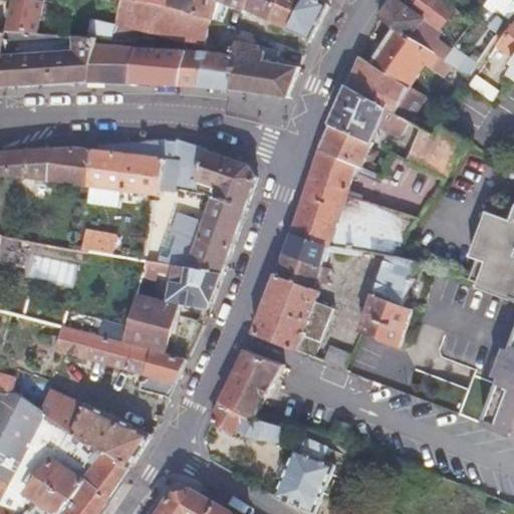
[(0,0),(0,29),(3,30),(19,31),(19,0),(0,0)]
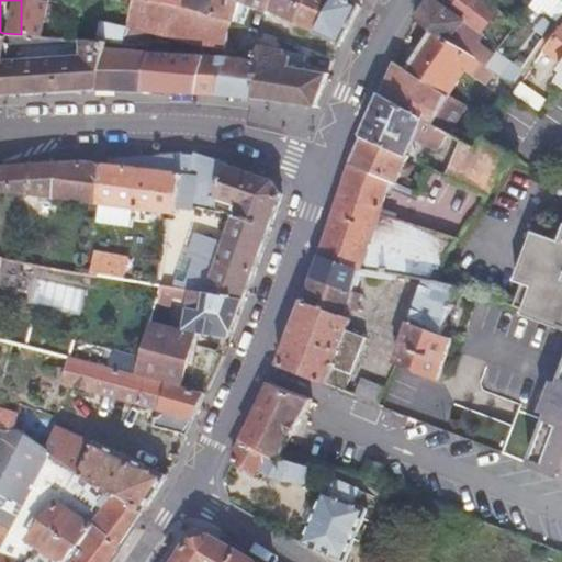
[(223,46),(231,20),(154,0),(130,0),(124,22),(99,17),(97,38),(103,38),(147,42),(153,30),(205,44),(223,46)]
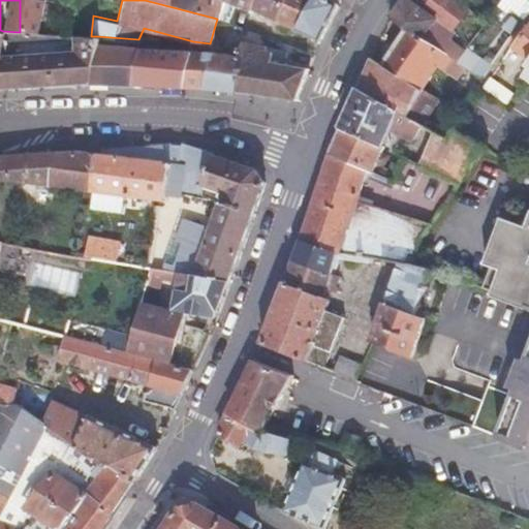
[(145,0),(217,19),(222,0),(145,0)]
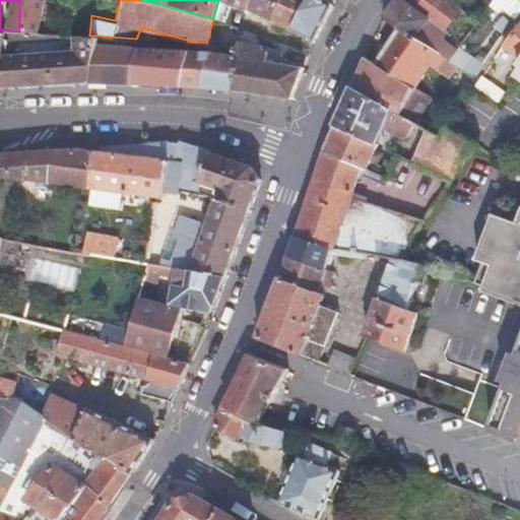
[(223,0),(245,9),(247,0),(223,0)]
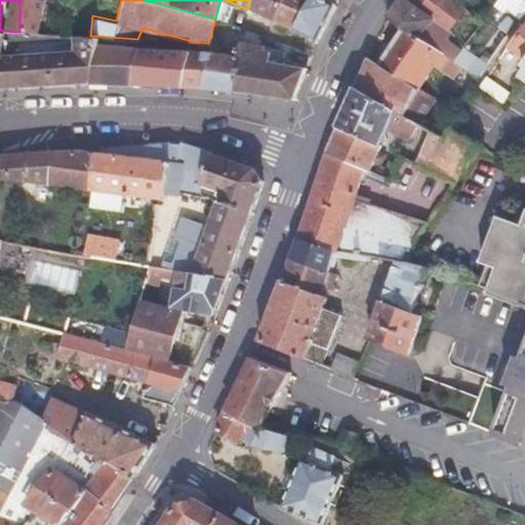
[(272,19),(281,0),(249,0),(247,9),(272,19)]
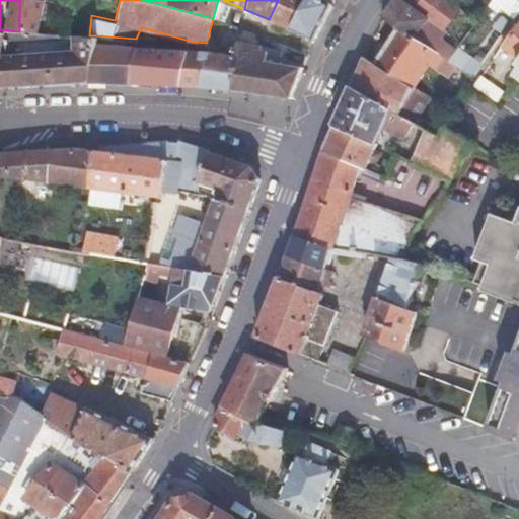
[(291,28),(305,0),(278,0),(269,19),(291,28)]
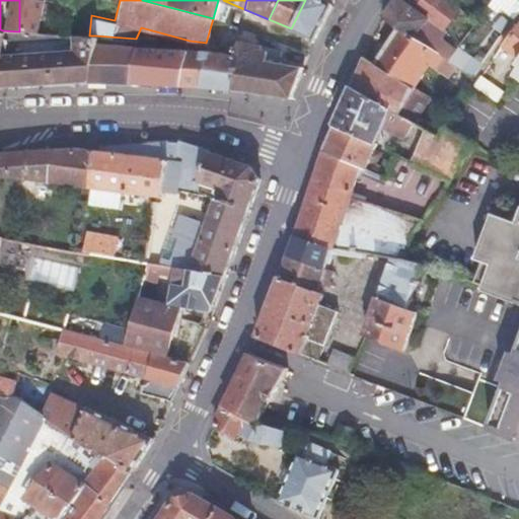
[(315,40),(332,4),(323,0),(305,0),(291,28),(315,40)]
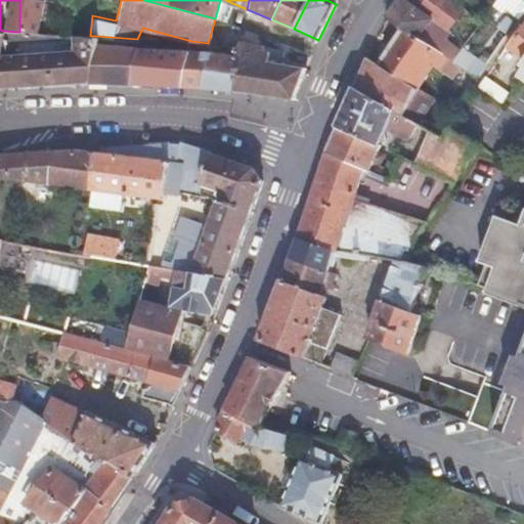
[(452,0),(401,0),(400,2),(432,23),(433,22),(450,33),(467,9),(452,0)]
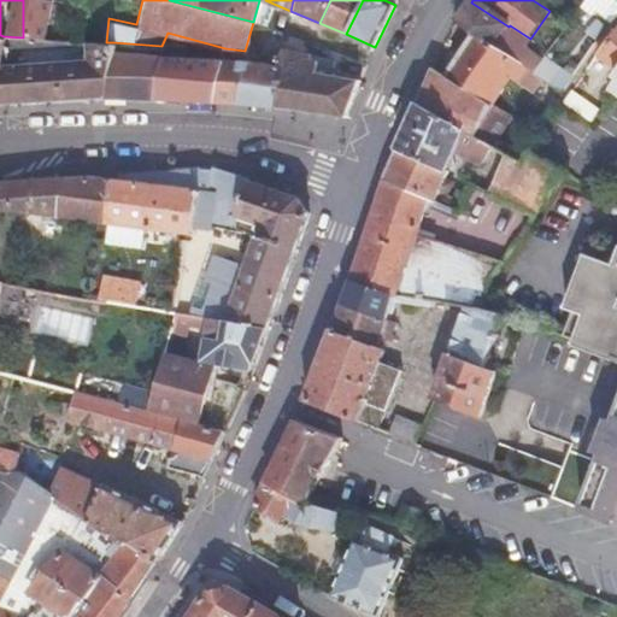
[(616,0),(588,0),(613,23),(616,18),(616,0)]
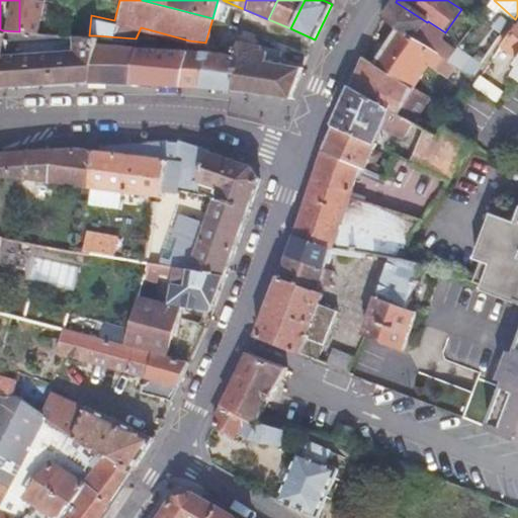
[(396,2),(382,19),(400,30),(415,40),(427,22),(396,2)]
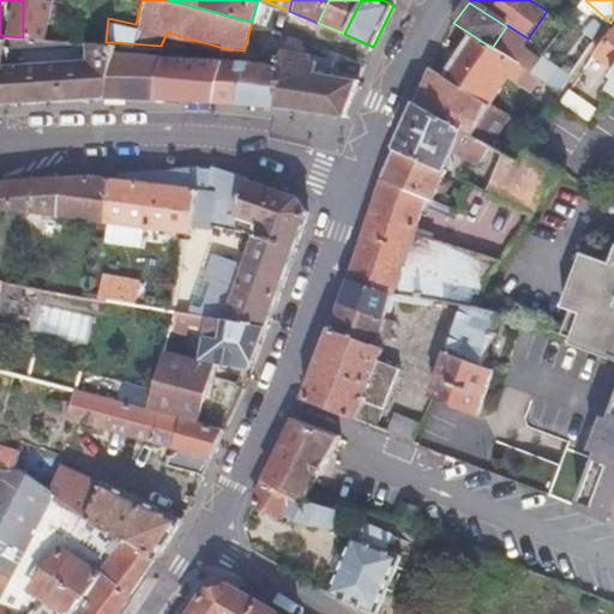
[(613,31),(596,56),(613,73),(613,31)]
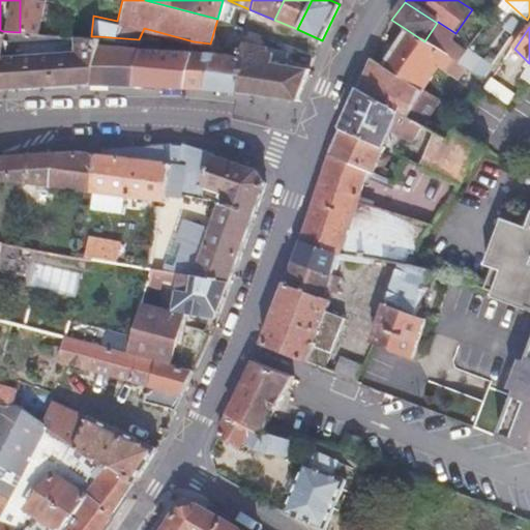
[(20,32),(3,31),(1,87),(87,83),(96,40),(97,36),(91,36),(20,32)]
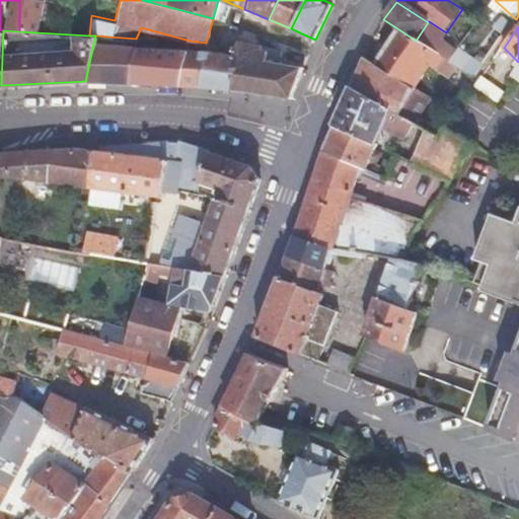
[(400,30),(377,68),(414,90),(428,68),(446,79),(454,66),(451,64),(429,50),(416,41),(400,30)]
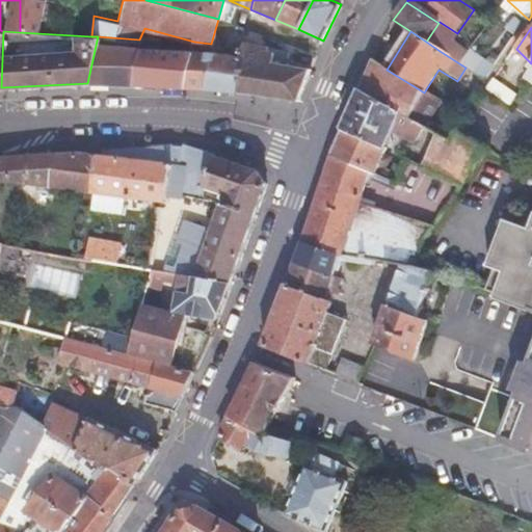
[(97,41),(87,83),(133,84),(142,46),(138,46),(97,41)]
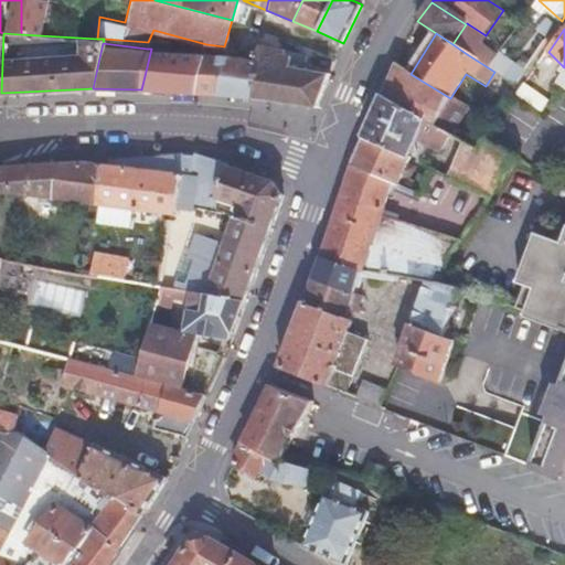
[(473,44),(467,54),(491,70),(498,60),(473,44)]
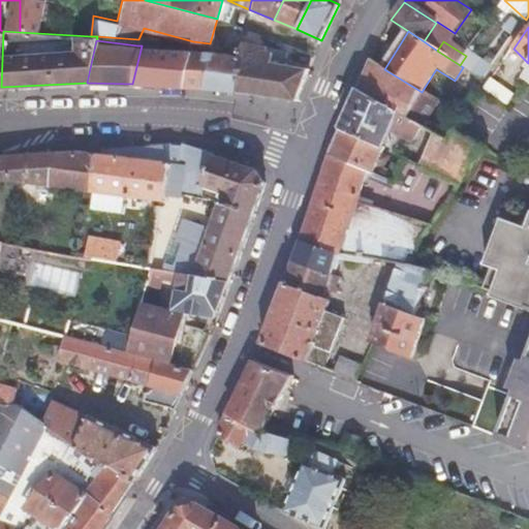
[(297,99),(310,66),(272,59),(274,48),(242,42),(239,56),(242,56),(235,90),(238,91),(297,99)]
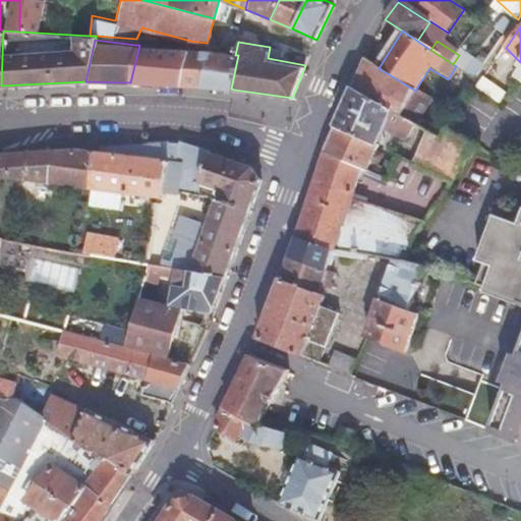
[(139,45),(130,82),(179,84),(188,50),(139,45)]
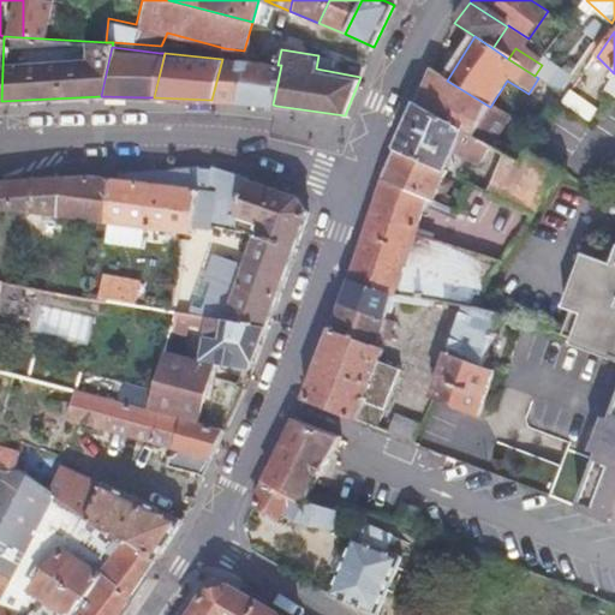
[(222,59),(212,100),(237,102),(248,61),(222,59)]
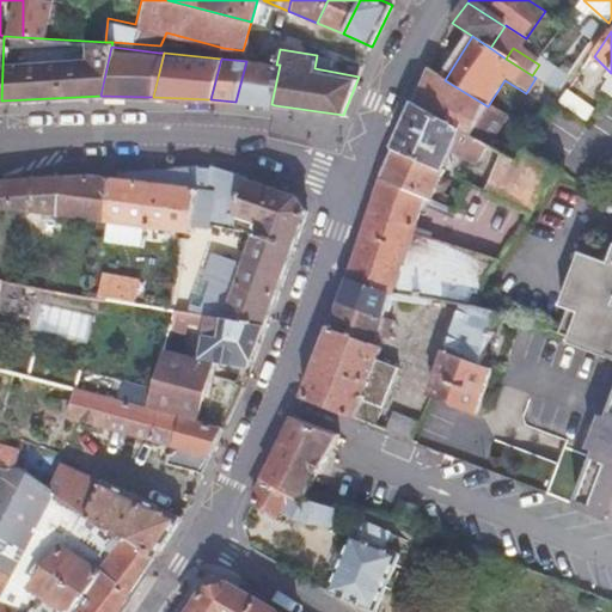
[(539,65),(532,75),(536,78),(560,93),(569,77),(543,60),(539,65)]
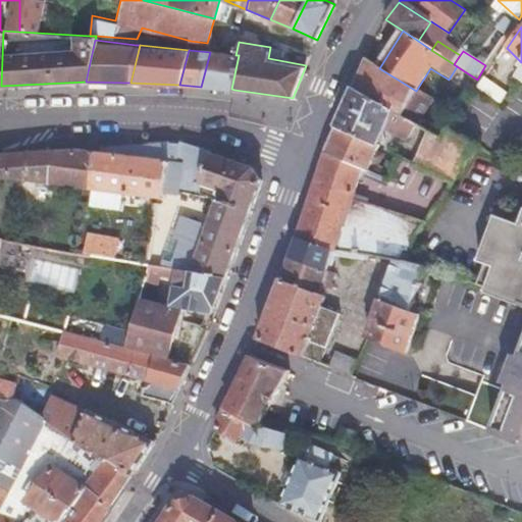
[(201,87),(231,89),(239,55),(236,55),(210,52),(201,87)]
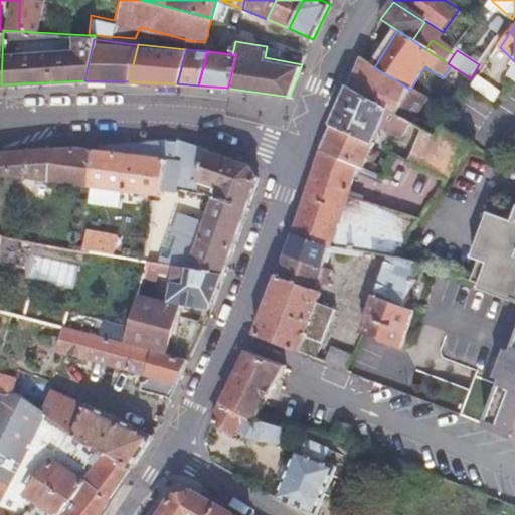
[(448,182),(472,142),(443,125),(436,137),(414,125),(395,115),(410,91),(410,90),(374,67),(362,60),(323,150),(360,168),(363,169),(374,146),(371,144),(383,120),(417,138),(405,161),(448,182)]
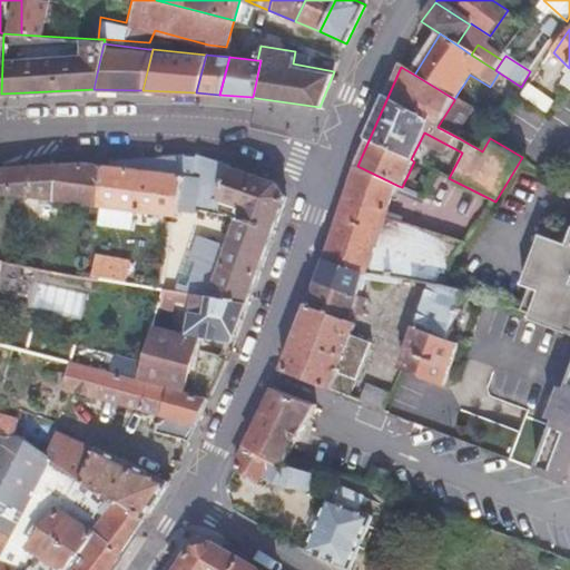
[(548,114),(554,104),(529,89),(522,98),(548,114)]
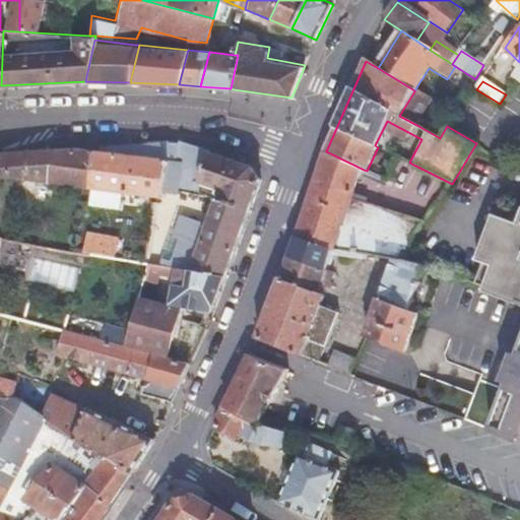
[(433,103),(414,91),(399,116),(418,126),(433,103)]
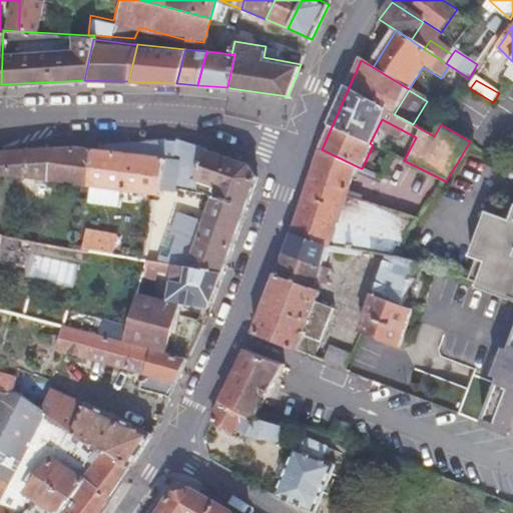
[(161,193),(173,192),(175,173),(176,162),(170,160),(175,144),(87,149),(0,153),(0,174),(89,189),(119,193),(159,200),(161,193)]
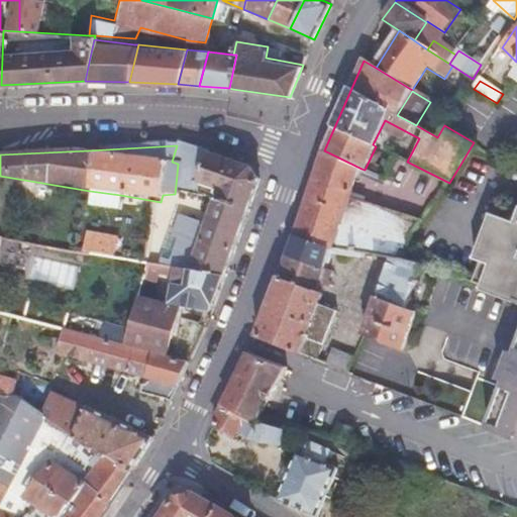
[(186,178),(196,151),(177,145),(172,162),(178,164),(177,175),(186,178)]
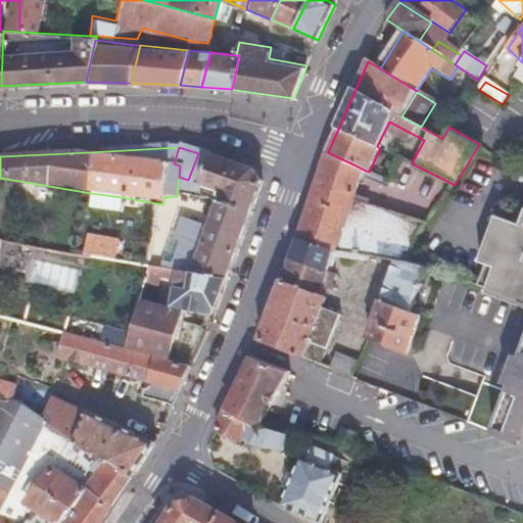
[(371,258),(393,264),(409,267),(429,227),(357,200),(362,186),(366,171),(328,152),(323,170),(298,239),(335,251),(371,258)]
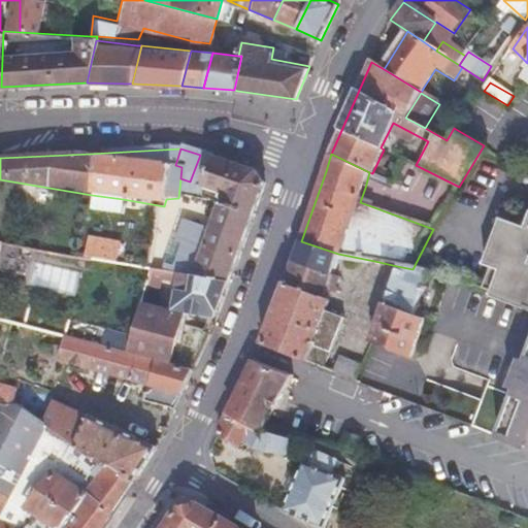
[(153,270),(184,276),(228,285),(230,278),(264,187),(256,173),(204,156),(195,186),(223,195),(220,202),(187,193),(186,198),(184,205),(174,205),(166,213),(157,212),(149,269),(153,270)]
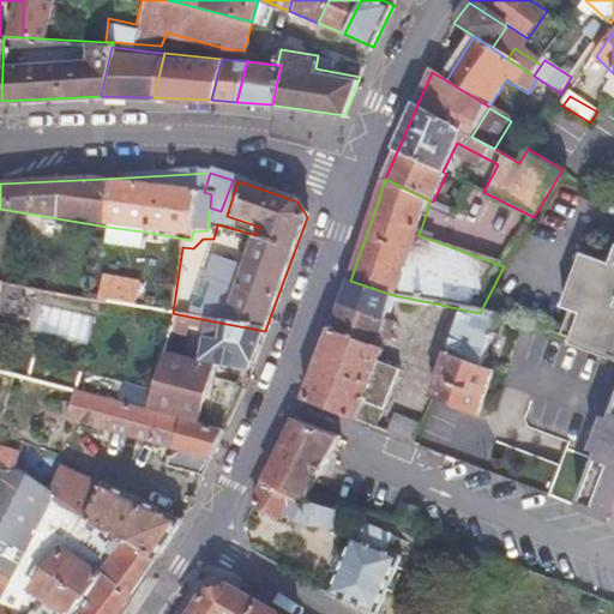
[(142,244),(143,232),(107,227),(106,240),(142,244)]
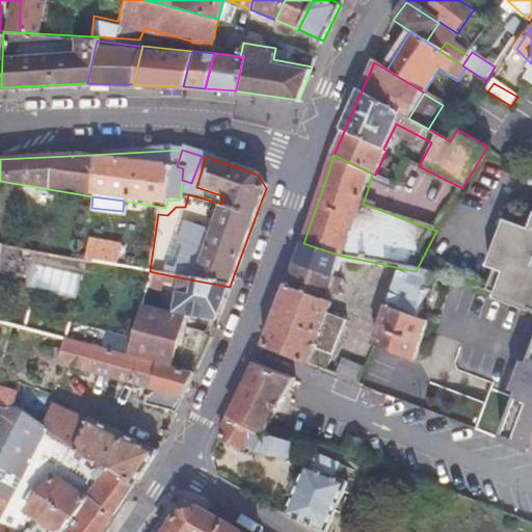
[(531,314),(531,211),(531,214),(526,228),(501,218),(484,266),(491,268),(484,289),(496,293),(494,300),(531,314)]
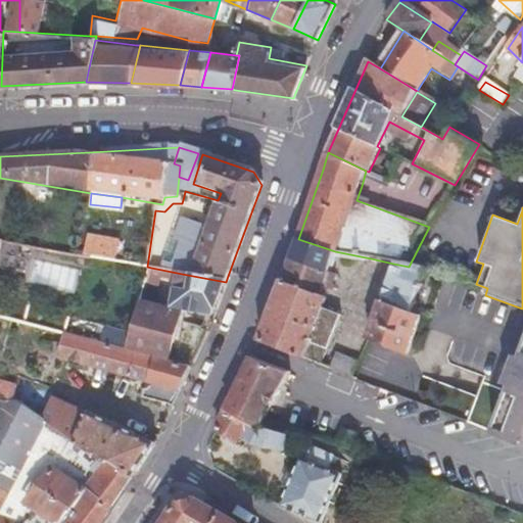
[(97,257),(115,260),(119,237),(87,233),(84,255),(97,257)]
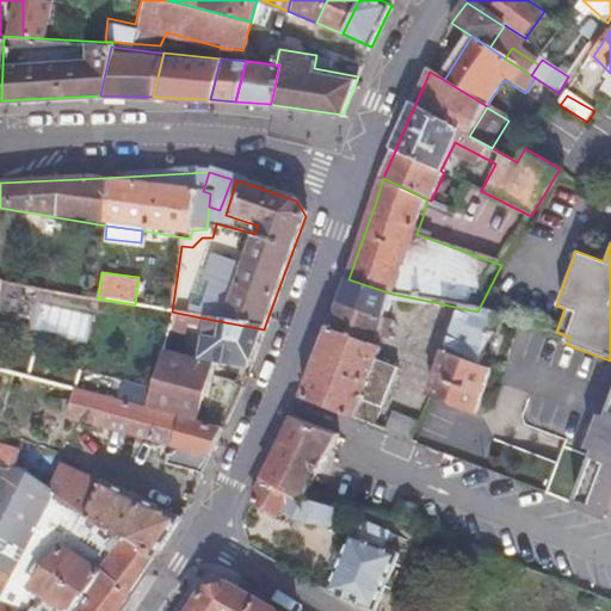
[(392,294),(349,279),(340,302),(384,315),(389,300),(392,294)]
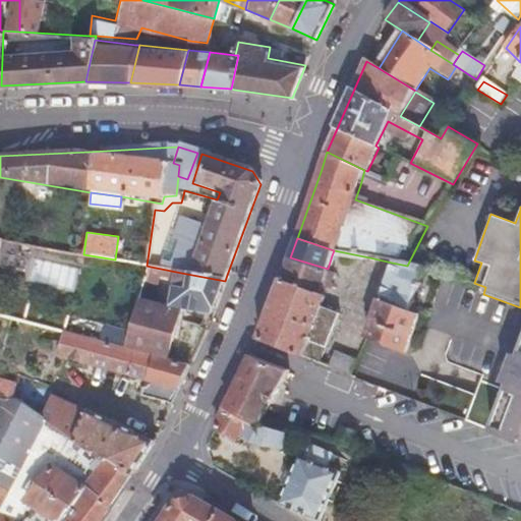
[(367,265),(369,257),(334,250),(332,255),(367,265)]
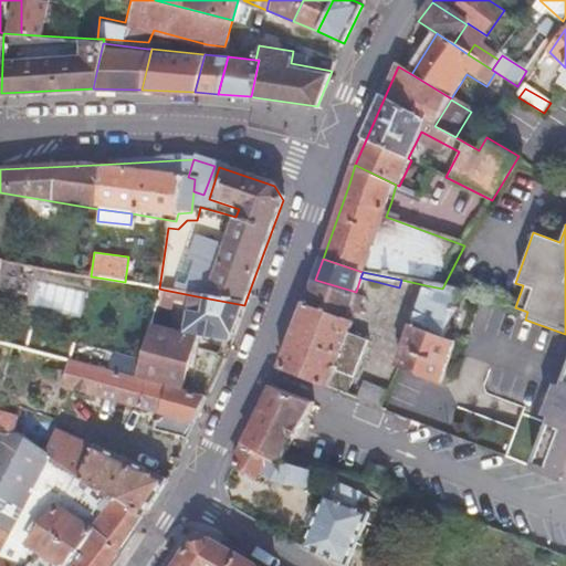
[(315,280),(305,305),(347,320),(355,296),(356,292),(315,280)]
